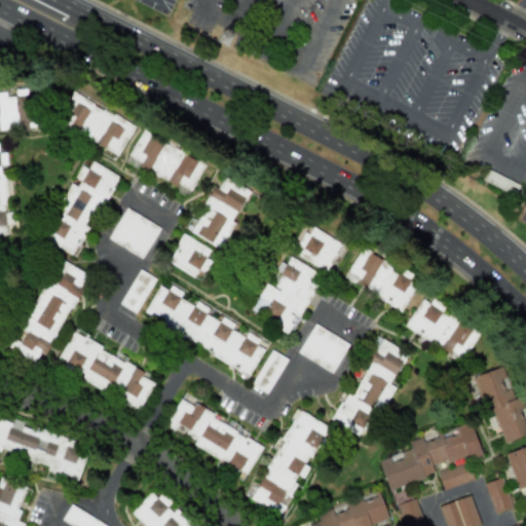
[(134,127),(73,90),(62,108),(69,112),(62,123),(102,148),(100,153),(113,161),(134,127)]
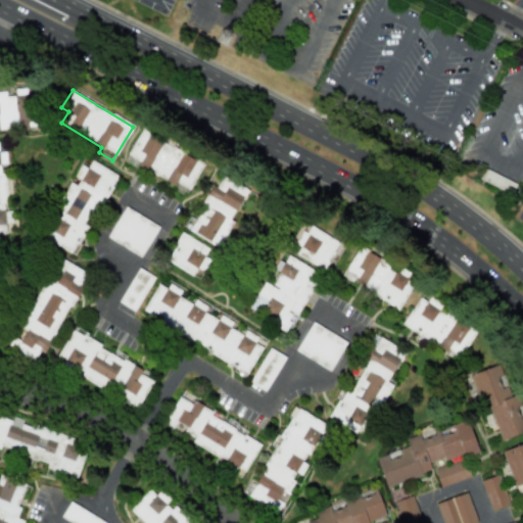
[(0,129),(31,131),(33,96),(0,94),(0,129)]
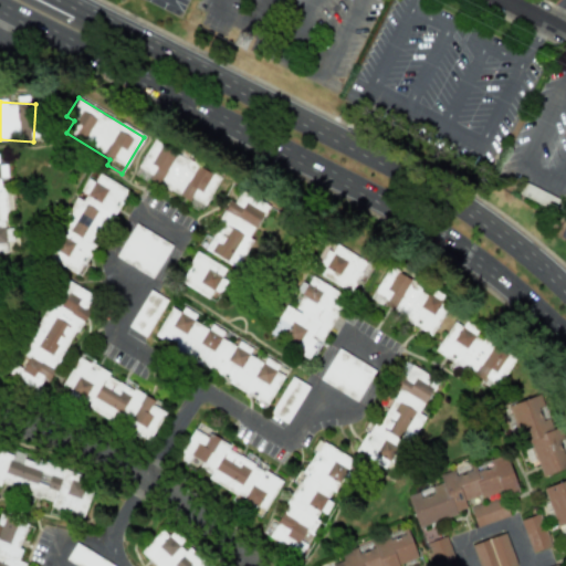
[(201,210),(220,178),(153,139),(134,171),(201,210)]
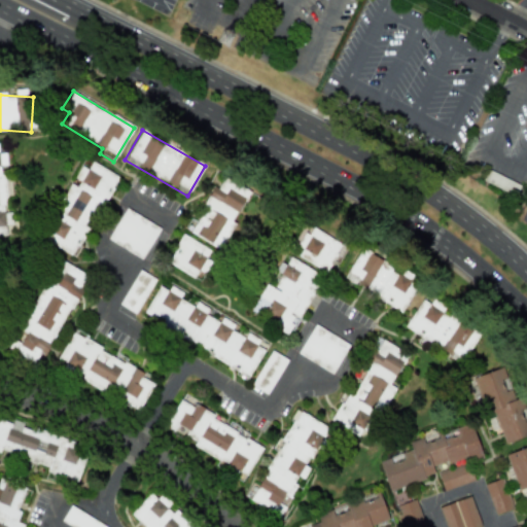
[(0,236),(5,236),(4,224),(11,224),(11,212),(4,212),(1,165),(6,165),(5,152),(0,152),(0,236)]
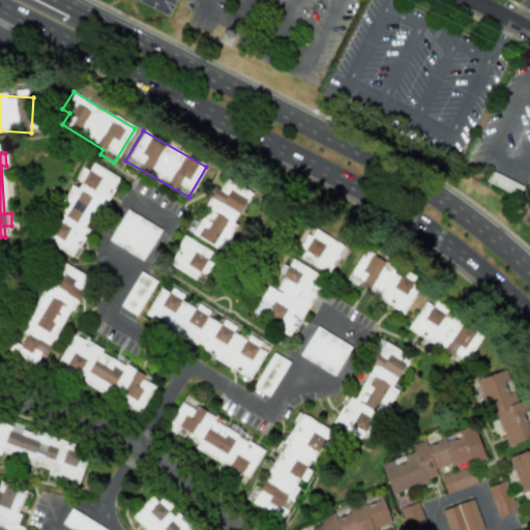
[(75,258),(88,230),(90,231),(117,176),(91,164),(87,170),(81,167),(74,182),(71,181),(42,241),(75,258)]
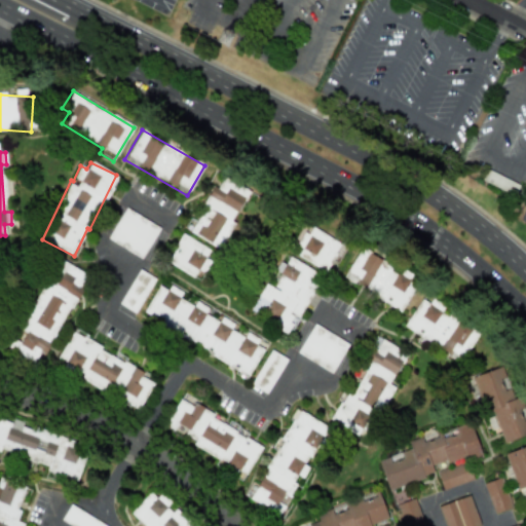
[(184,228),(216,248),(251,192),(224,176),(217,188),(214,187),(193,220),(190,218),(184,228)]
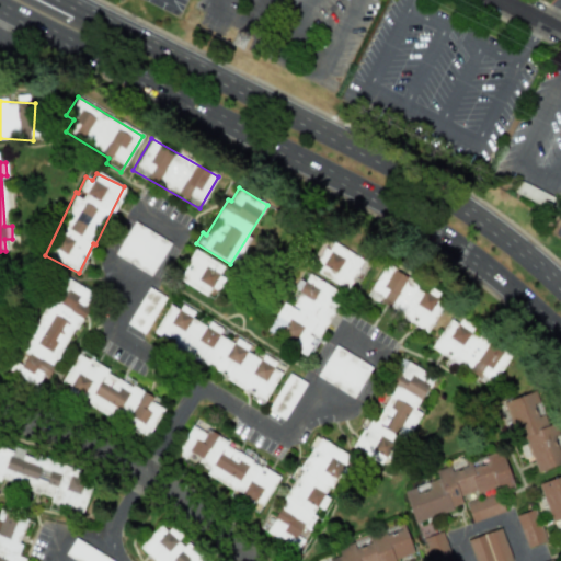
[(153,275),(169,240),(130,222),(115,258),(153,275)]
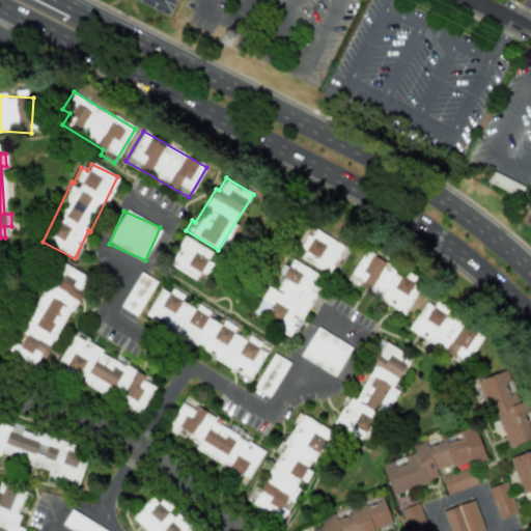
[(310,236),(307,235),(296,257),(328,274),(343,244),(314,229),(310,236)]
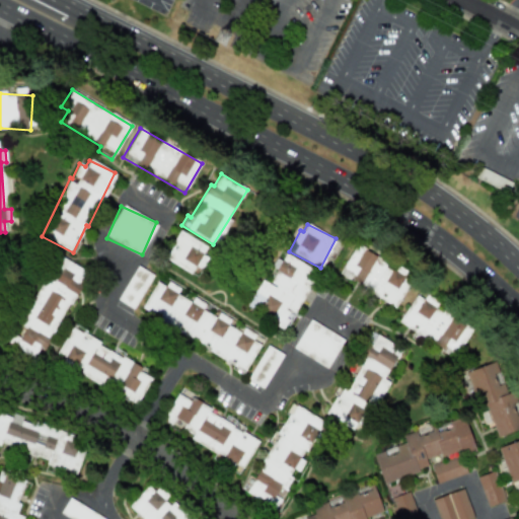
[(201,269),(207,256),(203,254),(207,245),(178,231),(165,261),(191,273),(195,266),(201,269)]
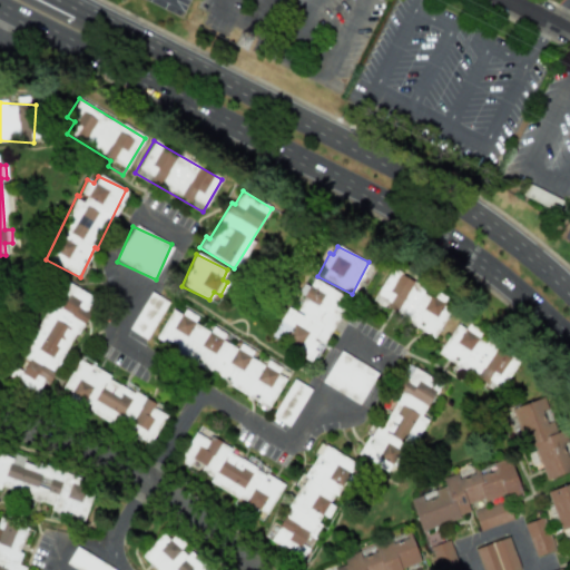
[(434,336),(450,310),(442,305),(446,297),(434,291),(433,294),(390,268),(371,301),(434,336)]
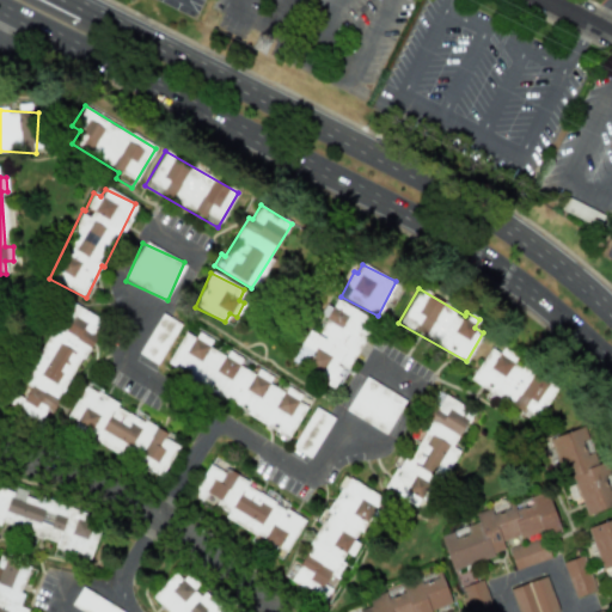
[(307,330),(291,362),(336,386),(346,368),(349,371),(374,320),(335,300),(331,308),(325,305),(319,316),(328,319),(319,336),(307,330)]
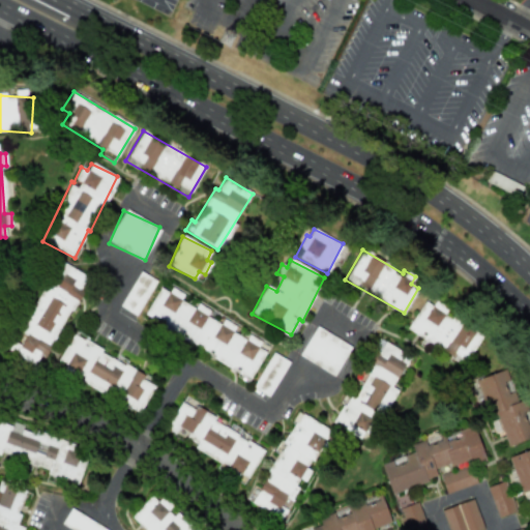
[(86,275),(57,261),(23,333),(26,334),(21,346),(12,342),(6,352),(41,369),(86,275)]
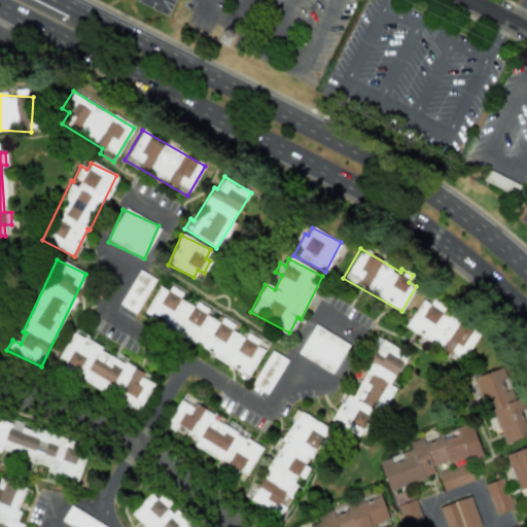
[(118,305),(135,314),(155,279),(139,270),(118,305)]
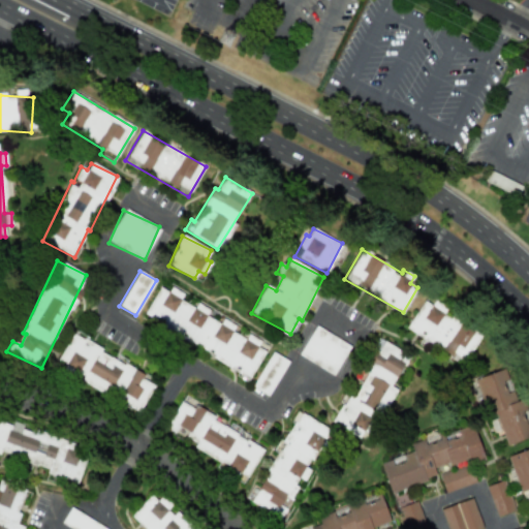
[(250,377),(265,351),(255,347),(259,341),(248,334),(245,339),(231,331),(235,325),(222,319),(220,323),(206,316),(209,310),(196,303),(193,308),(179,300),(183,293),(170,287),(167,292),(159,287),(142,317),(250,377)]
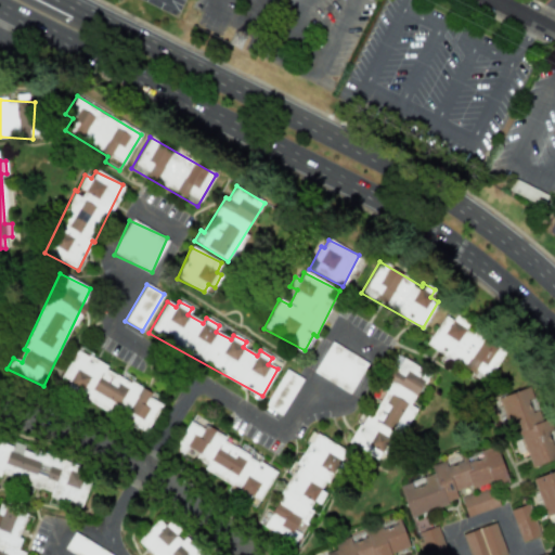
[(426,345),(486,382),(505,349),(453,318),(452,321),(443,315),(426,345)]
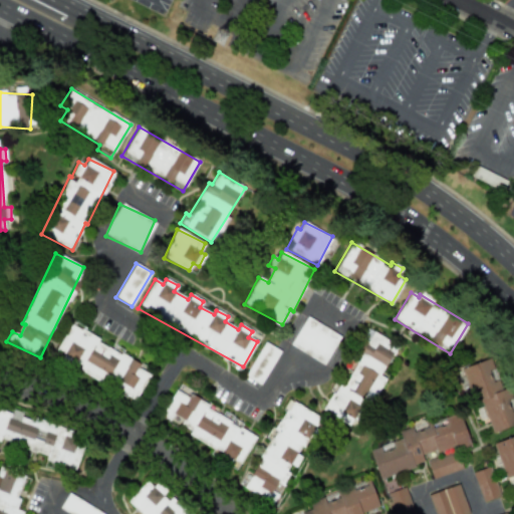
[(339,333),(303,317),(290,347),(326,363),(339,333)]
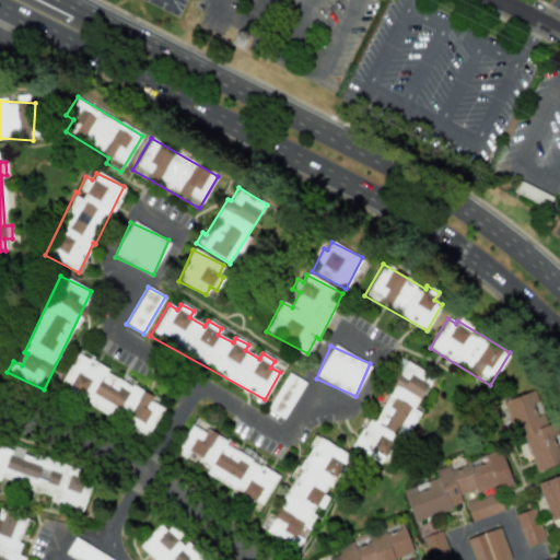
[(162,407),(150,401),(153,395),(74,356),(58,388),(149,433),(162,407)]
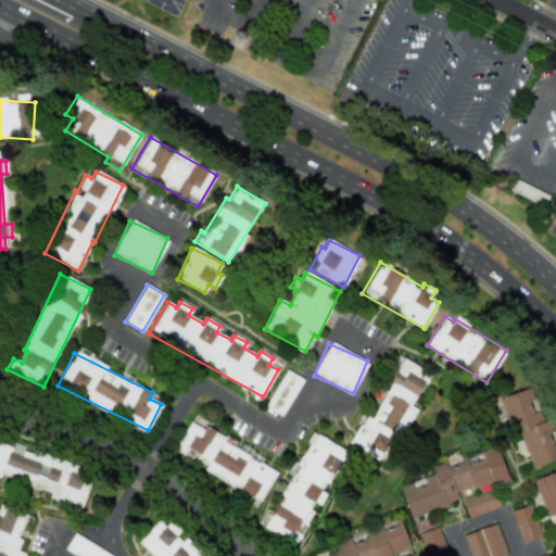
[(430,373),(397,356),(379,392),(383,394),(371,417),(365,414),(349,444),(383,462),(430,373)]
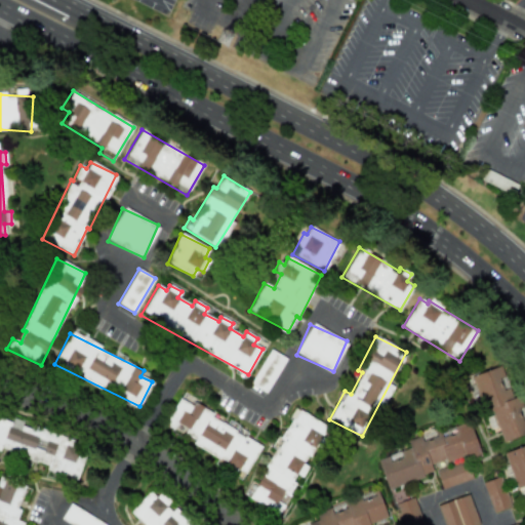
[(286,359),(271,350),(250,384),(266,393),(286,359)]
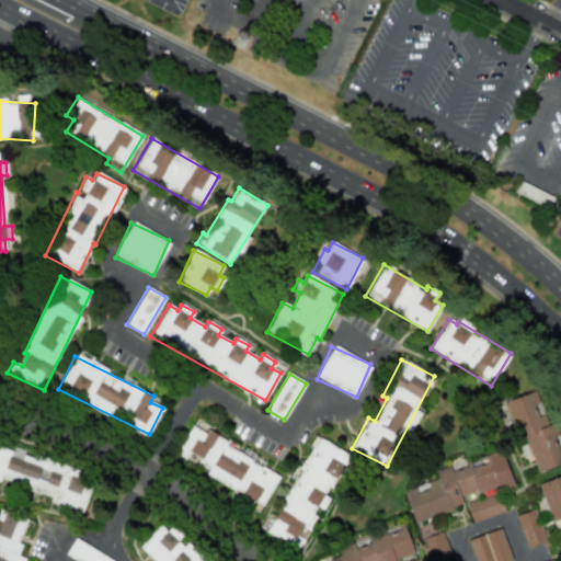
[(533,474),(560,465),(560,442),(556,424),(547,426),(536,391),(508,400),(533,474)]
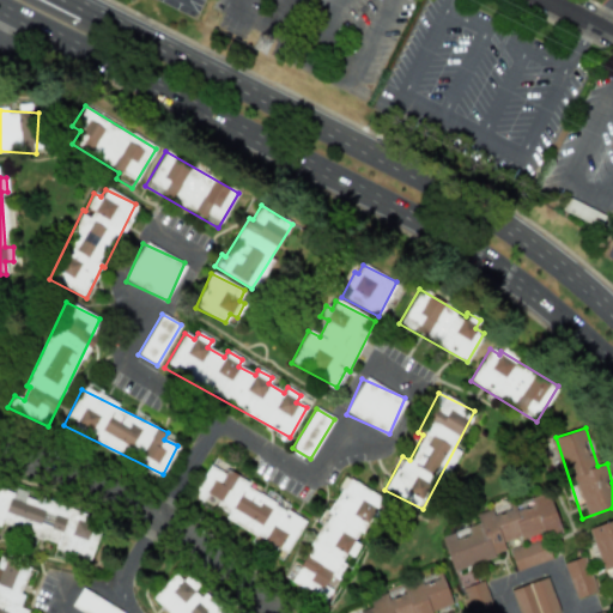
[(305,517),(223,474),(224,473),(208,465),(193,496),(226,514),(223,521),(286,554),(305,517)]
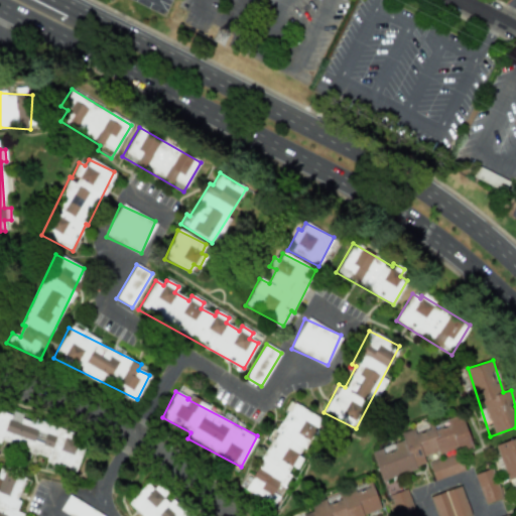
[(319,415),(286,401),(247,494),(275,505),(291,467),(297,469),(302,458),(301,458),(319,415)]
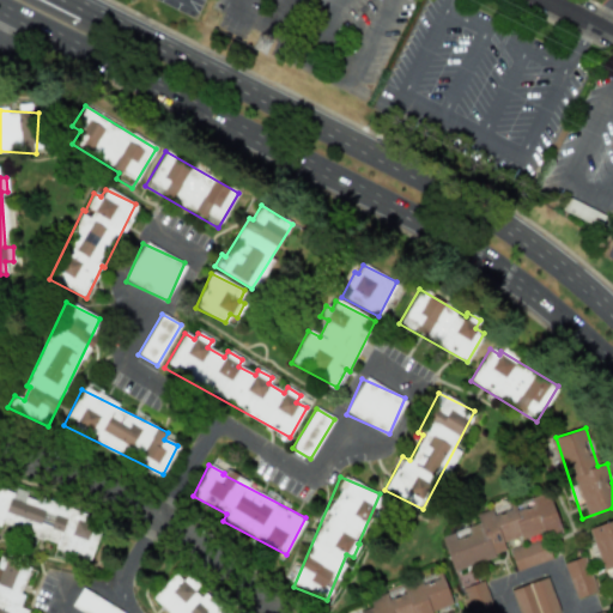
[(91,559),(99,526),(90,523),(92,514),(25,496),(26,491),(14,489),(13,493),(0,489),(0,523),(62,540),(59,551),(91,559)]
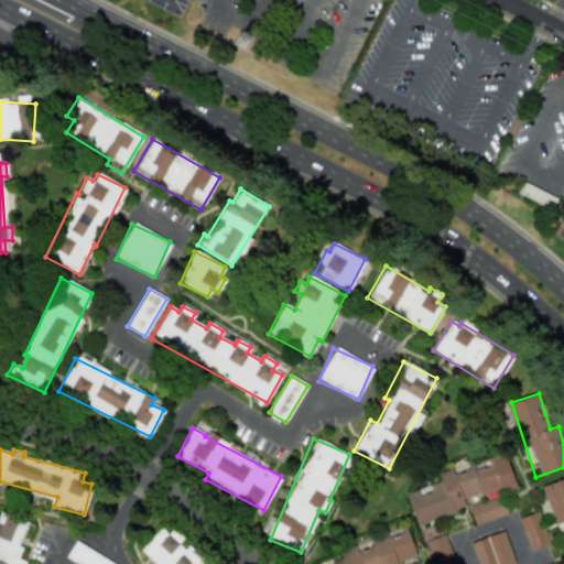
[(415,524),(466,508),(464,501),(514,485),(505,455),(453,472),(452,468),(437,473),(440,481),(405,492),(415,524)]
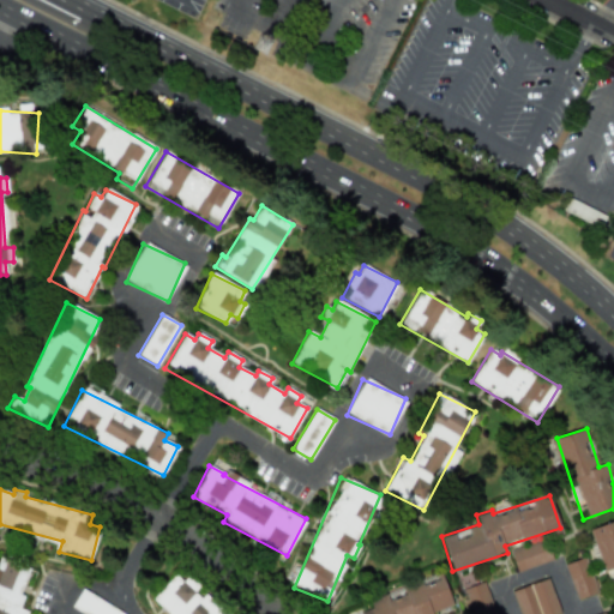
[(613,521),(589,530),(603,571),(612,569),(613,575),(613,521)]
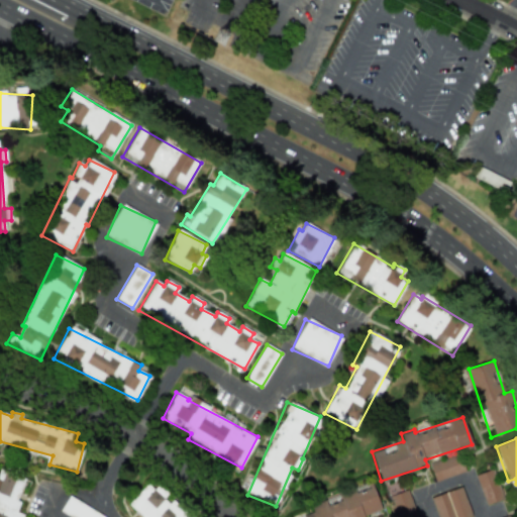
[(463,471),(457,454),(429,466),(435,482),(463,471)]
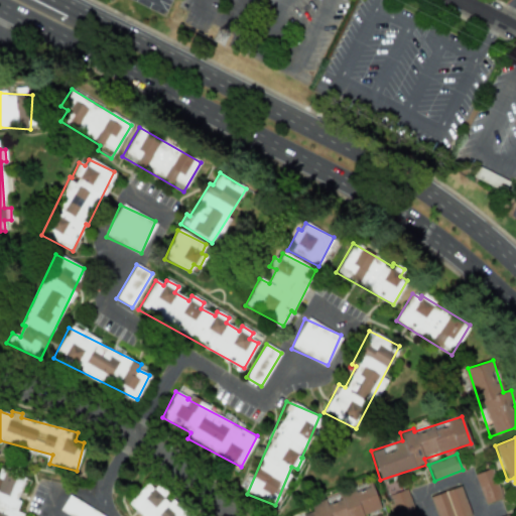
[(24,477),(0,468),(0,515),(21,515),(22,513),(16,511),(19,501),(16,500),(24,477)]
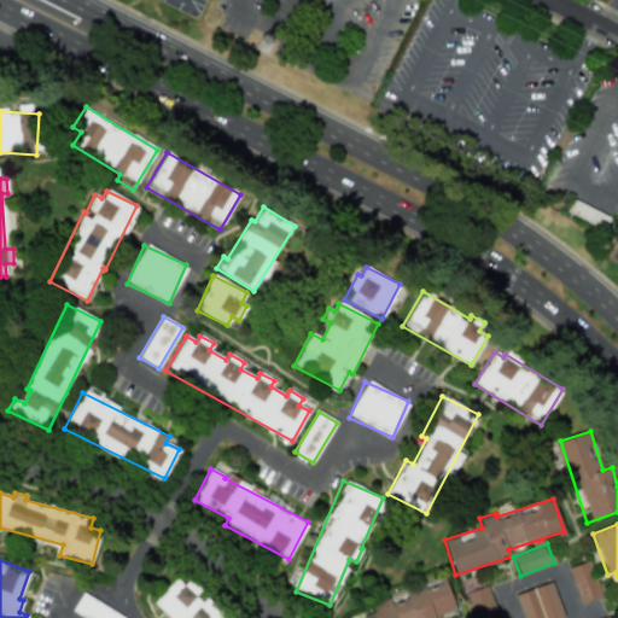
[(601,598),(589,561),(569,567),(581,604),(601,598)]
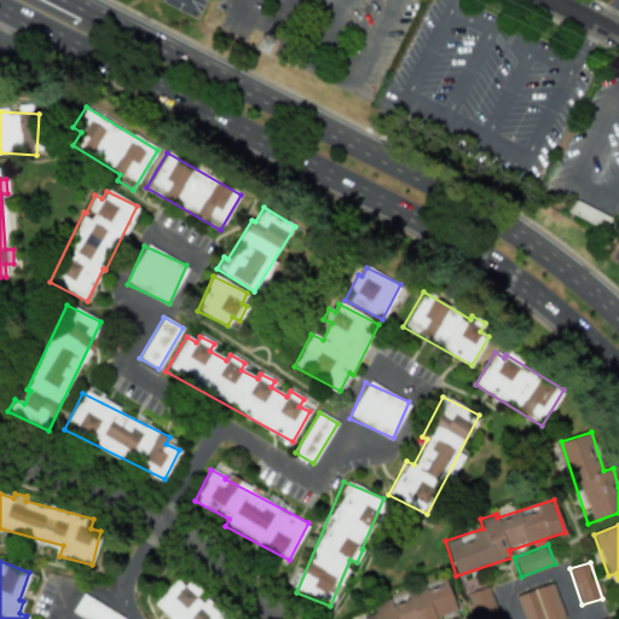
[(456,611),(445,578),(371,603),(375,613),(357,618),(435,618),(456,611)]
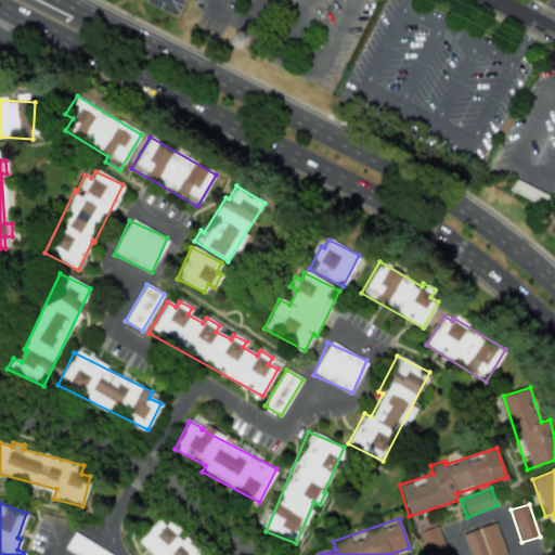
[(137,542),(151,554),(202,554),(177,532),(179,530),(169,520),(165,526),(157,519),(137,542)]
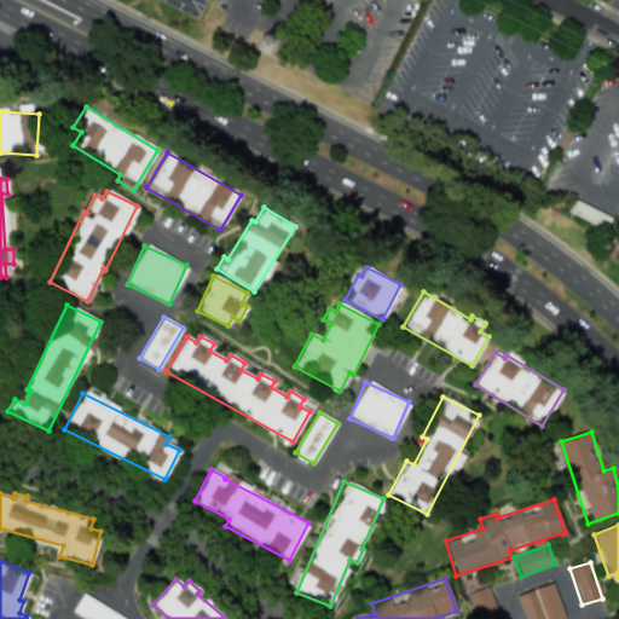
[(561,618),(565,618),(551,583),(515,597),(524,618),(561,618)]
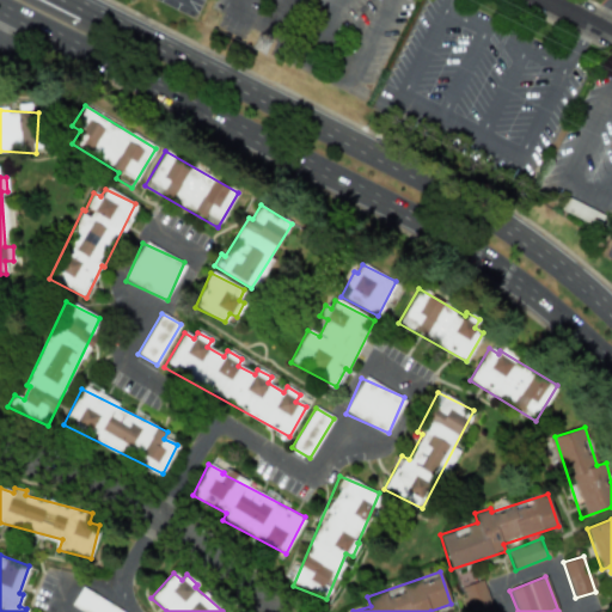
[(479,611),(491,609),(483,580),(461,587),(469,611),(479,611)]
